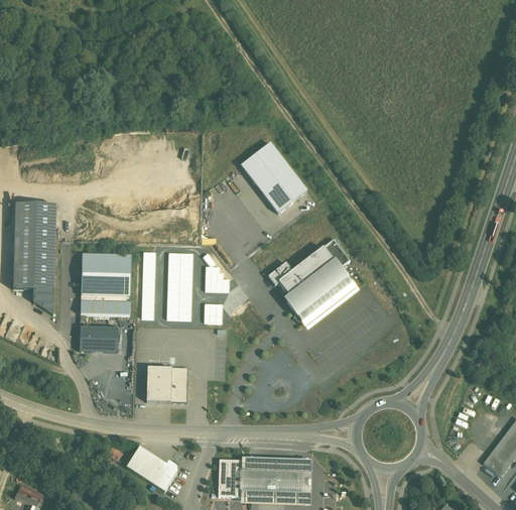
[(278,211),(306,188),(270,143),(242,165),(278,211)]
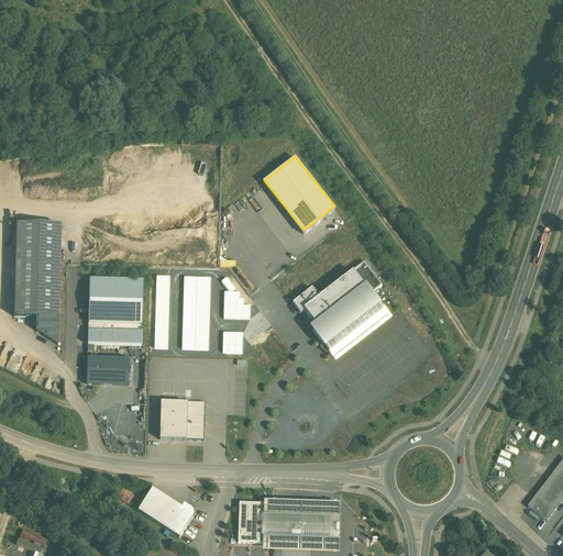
[(61,221),(17,220),(14,312),(35,313),(58,313),(61,221)]
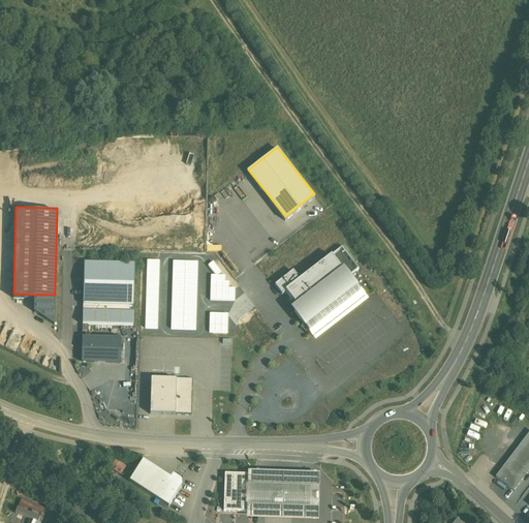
[(359,265),(341,243),(331,251),(348,273),(359,265)]
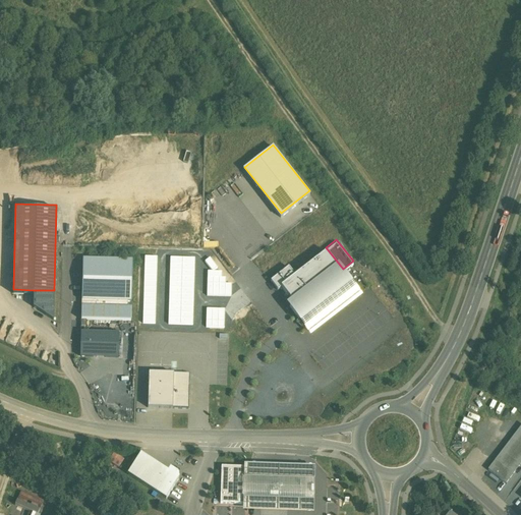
[(294,272),(281,282),(281,283),(293,298),(289,302),(299,315),(296,317),(301,323),(304,321),(308,327),(357,288),(343,269),(326,247),(294,272)]
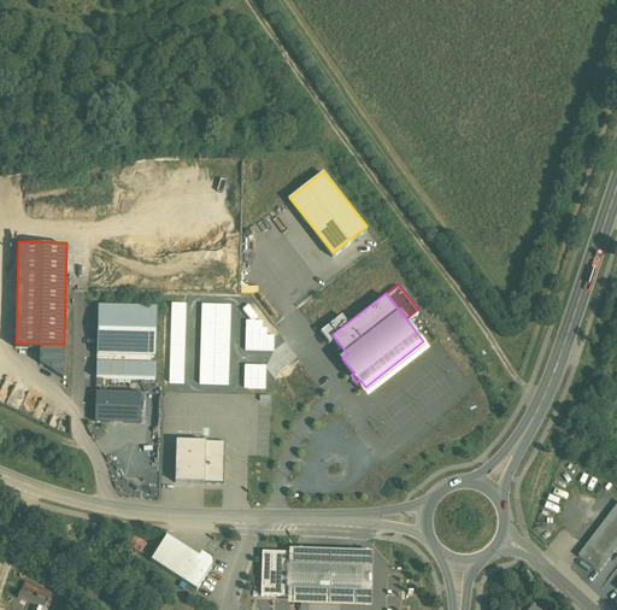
[(244,305),(252,316),(257,312),(250,300),(244,305)]
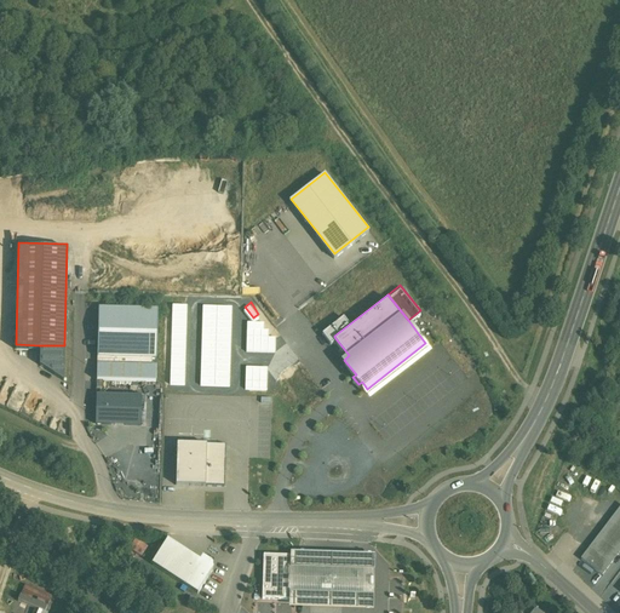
[(158,304),(98,303),(97,376),(155,378),(155,361),(151,361),(151,354),(156,354),(158,304)]
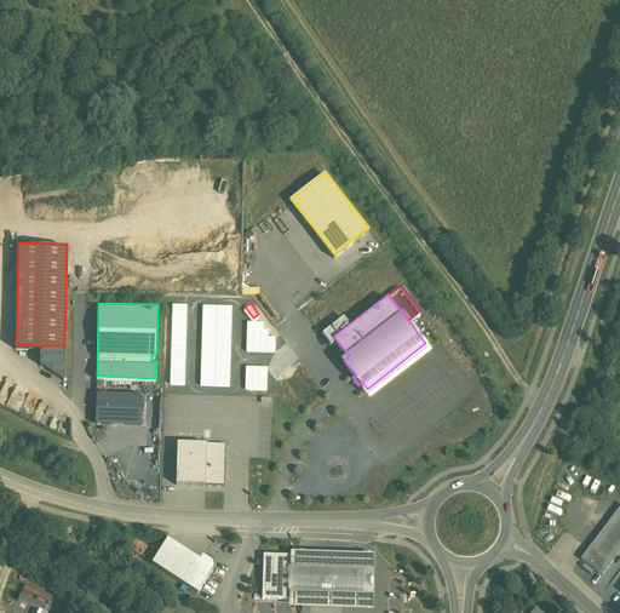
[(343,313),(322,330),(329,341),(334,337),(334,336),(350,324),(343,313)]
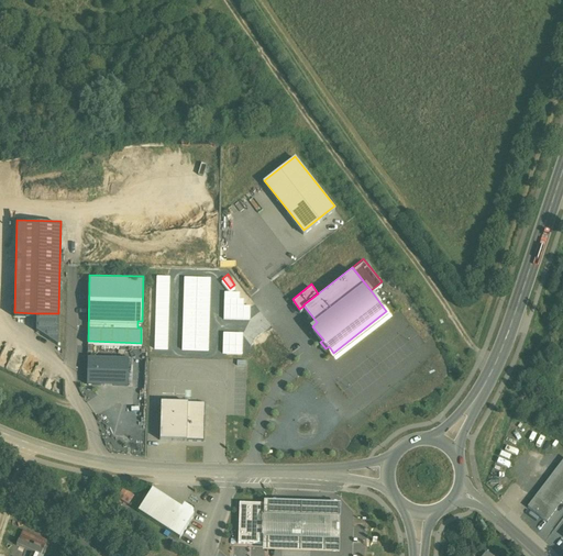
[(58,313),(35,313),(35,326),(57,341),(58,313)]
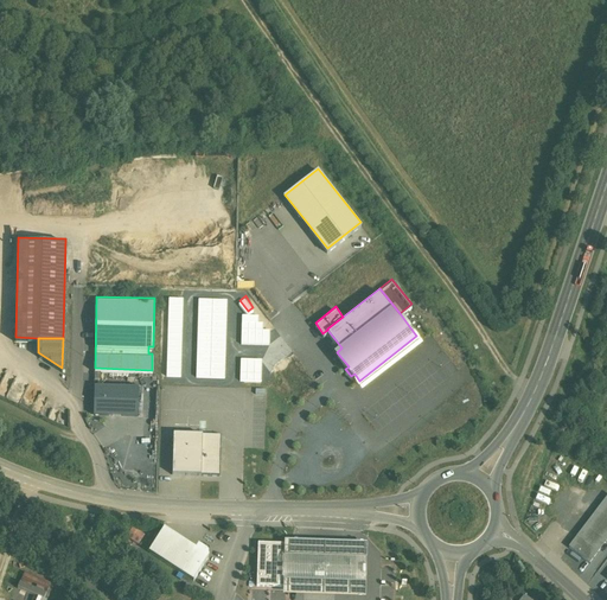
[(138,383),(94,382),(93,410),(136,412),(138,383)]
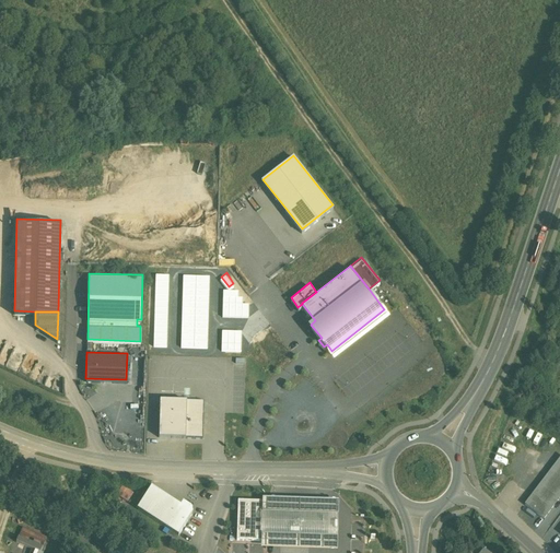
[(205,397),(160,396),(158,434),(203,435),(205,397)]
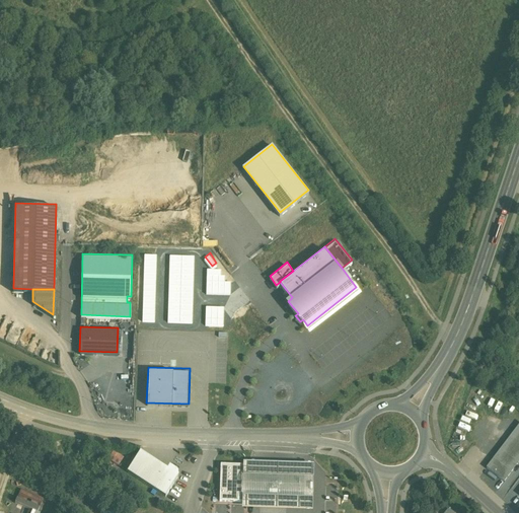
[(518,419),(486,462),(504,477),(518,456),(518,419)]
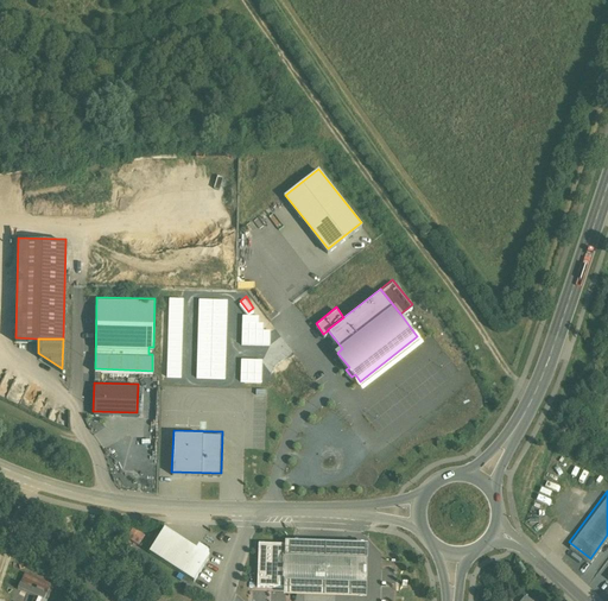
[(145,531),(132,523),(130,527),(130,529),(141,536),(145,531)]
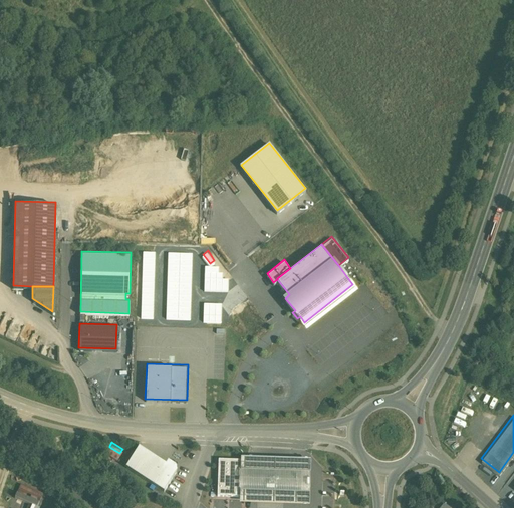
[(165,461),(138,444),(137,447),(132,453),(125,463),(164,488),(176,469),(175,463),(167,458),(165,461)]
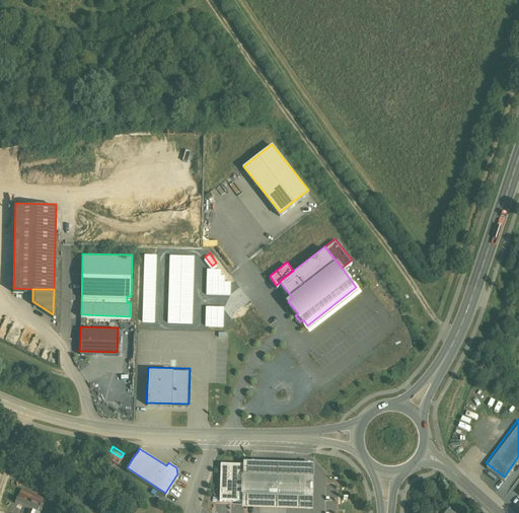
[(121,457),(110,451),(107,455),(118,461),(121,457)]
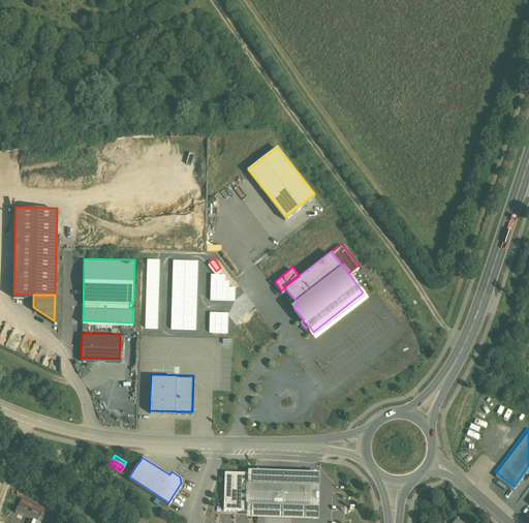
[(319,469),(247,467),(247,470),(250,470),(249,508),(246,508),(246,514),(317,516),(319,469)]
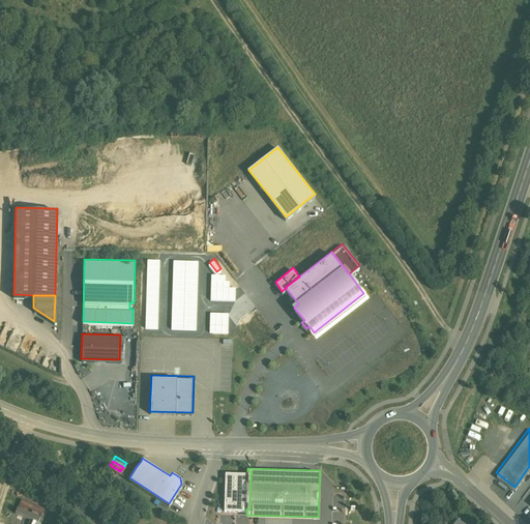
[(247,471),(225,470),(224,507),(246,508),(249,508),(251,471),(247,471)]
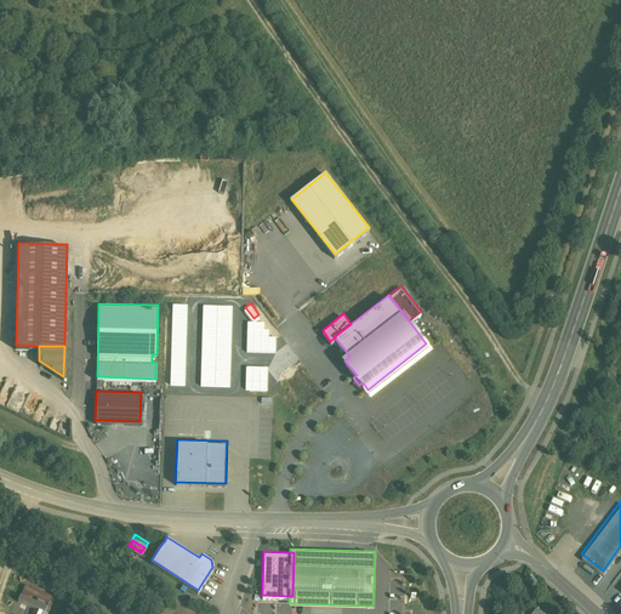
[(52,591),(26,580),(18,597),(34,603),(46,608),(52,591)]
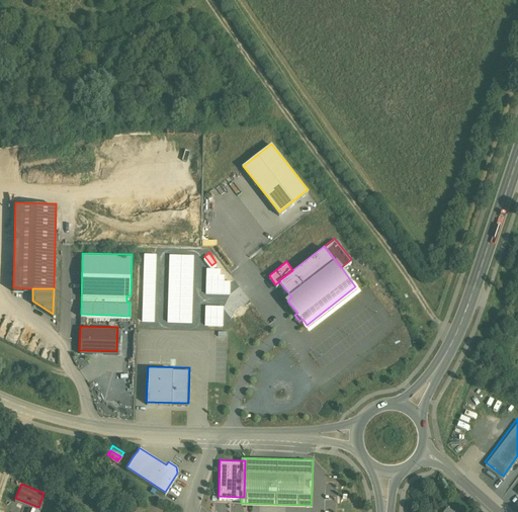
[(35,511),(38,507),(28,503),(24,511),(35,511)]
